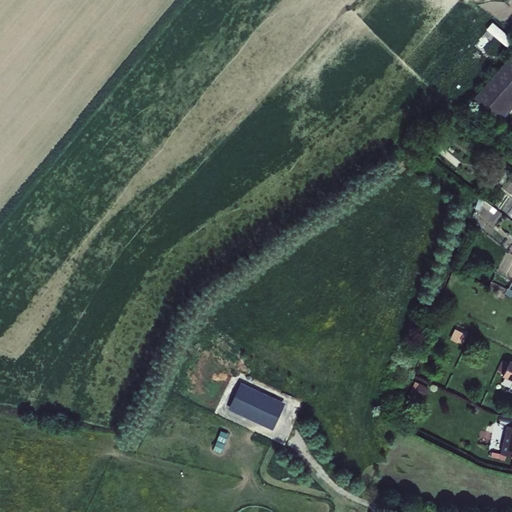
[(511,55),(478,97),(507,120),(511,113),(511,55)]
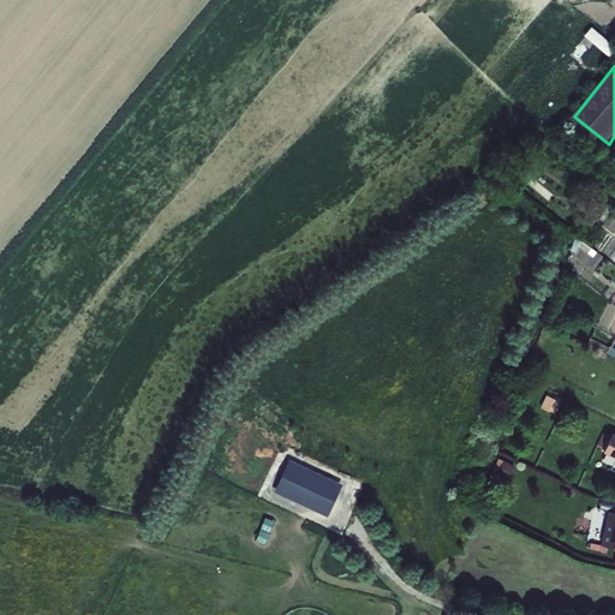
[(603,206),(595,216),(602,222),(611,212),(603,206)]
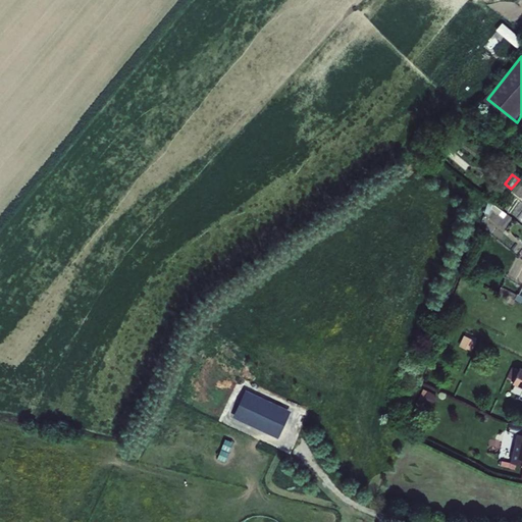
[(491,197),(484,213),(489,214),(491,209),(499,214),(504,206),(491,197)]
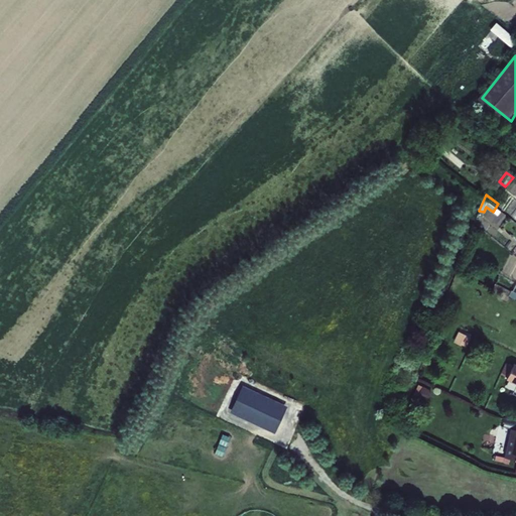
[(492,289),(515,300),(515,298),(515,284),(512,291),(511,290),(511,291),(495,283),(492,289)]
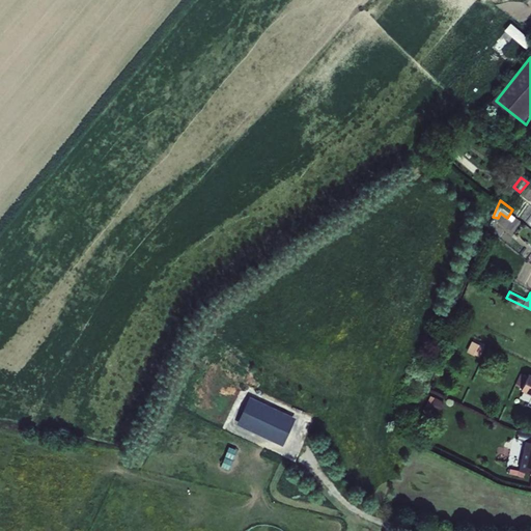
[(472,341),(467,352),(480,358),(485,347),(472,341)]
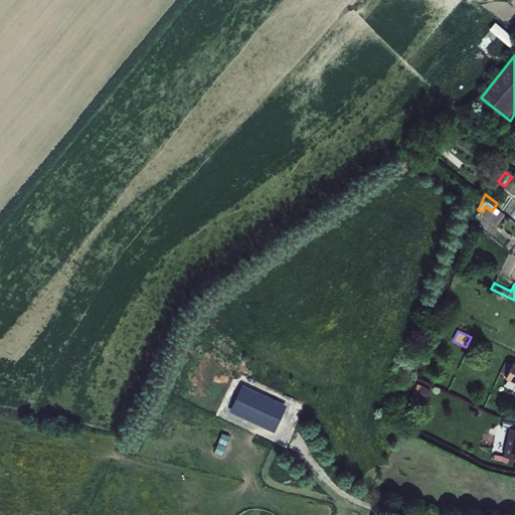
[(505,362),(500,373),(506,376),(505,378),(514,382),(514,363),(513,363),(511,366),(505,362)]
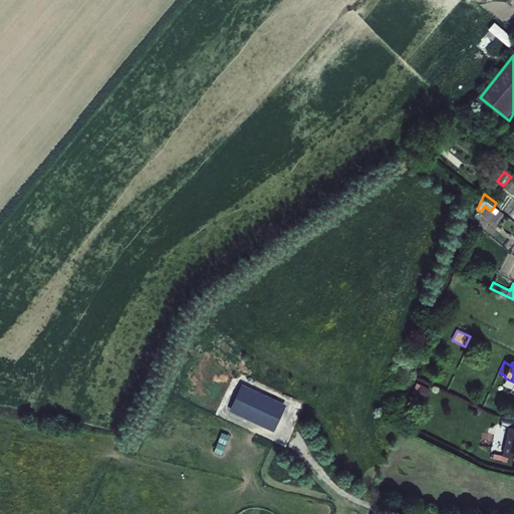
[(242,383),(230,412),(274,432),(286,406),(242,383)]
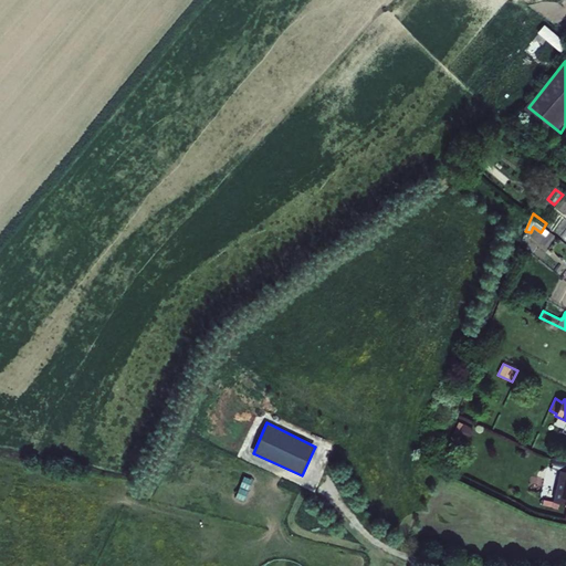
[(459,423),(454,432),(460,435),(459,436),(468,440),(473,429),(464,425),(463,426),(459,423)]
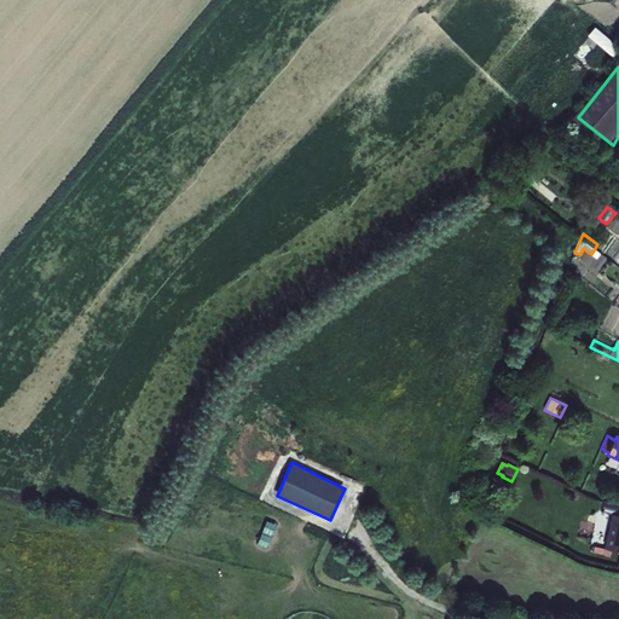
[(618,515),(613,514),(605,549),(618,551),(618,515)]
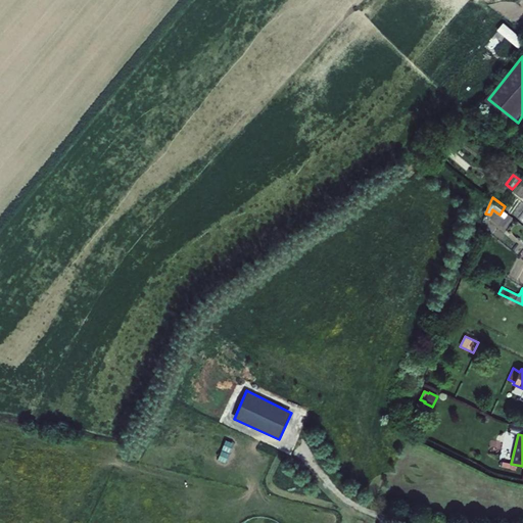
[(187,487),(182,508),(191,510),(196,489),(187,487)]
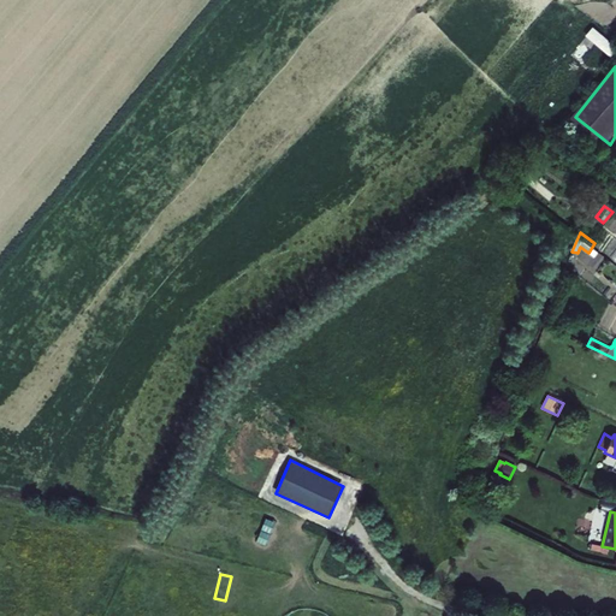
All buildings are outlined.
